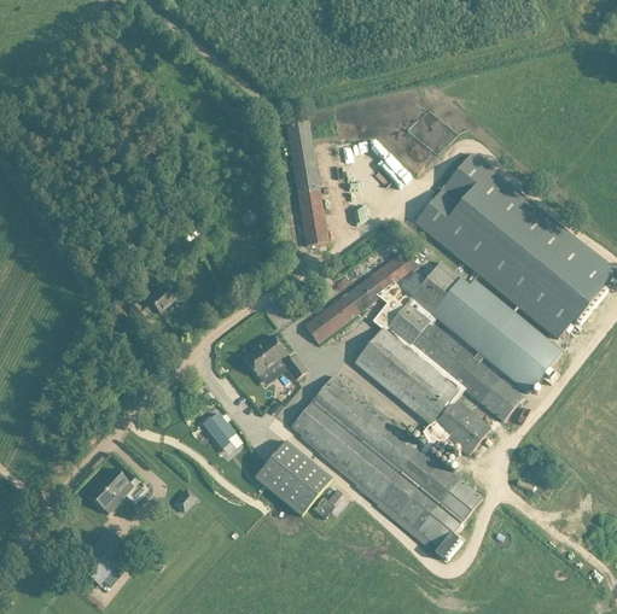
[(306,244),(327,241),(308,120),(286,123),(306,244)]
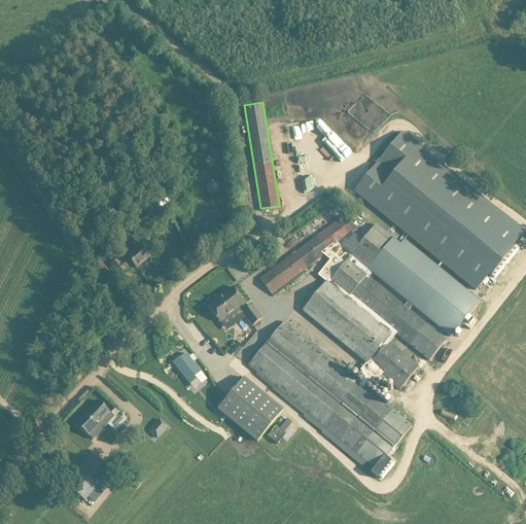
[(390,143),(353,188),(475,288),(488,272),(493,276),(518,246),(513,241),(523,229),(405,133),(401,130),(390,143)]
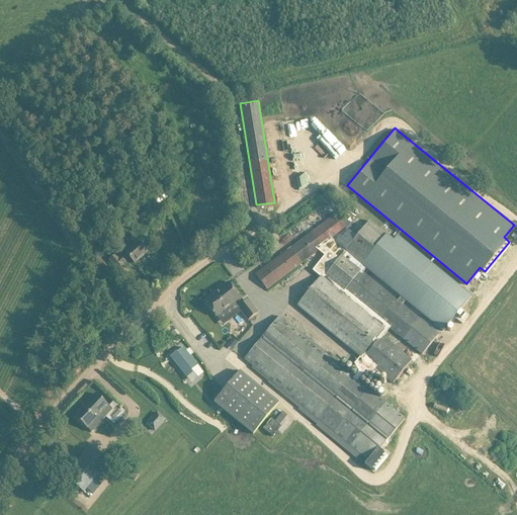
[(202,181),(202,182),(202,183),(202,184),(202,185),(203,185),(203,186),(204,186),(204,187),(205,187),(205,188),(206,188),(207,188),(208,188),(209,188),(210,188),(211,188),(211,187),(212,187),(212,186),(213,186),(213,185),(214,185),(214,184),(214,183),(214,182),(214,181),(214,180),(214,179),(213,179),(213,178),(212,177),(211,176),(210,176),(209,176),(208,176),(207,176),(206,176),(205,176),(204,177),(203,178),(203,179),(202,179),(202,180),(202,181)]
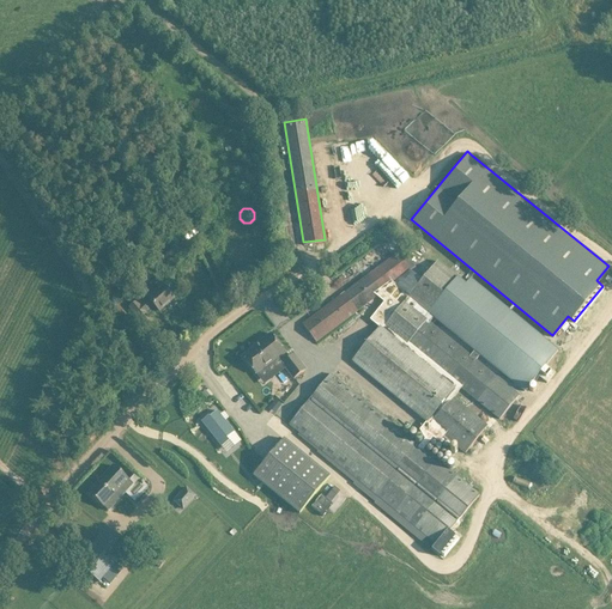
[(138,235),(128,237),(131,245),(139,243),(138,235)]
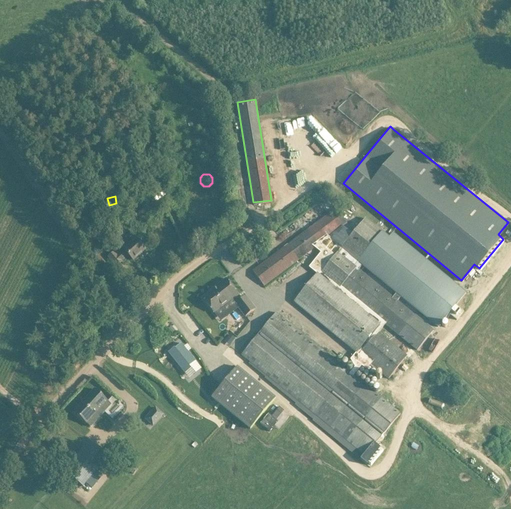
[(131,212),(136,218),(155,203),(150,196),(131,212)]
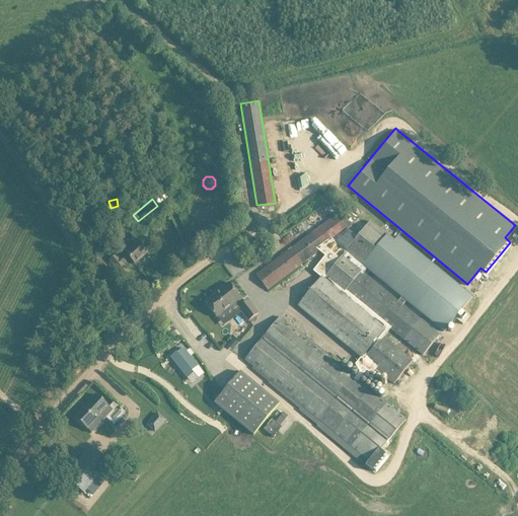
[(359,369),(353,377),(351,375),(279,314),(243,357),(252,364),(251,366),(268,380),(267,381),(299,407),(298,408),(316,423),(315,424),(371,468),(372,467),(375,469),(387,454),(379,447),(405,417),(357,379),(366,369),(370,372),(375,367),(387,378),(392,382),(411,360),(412,358),(383,334),(389,325),(421,353),(437,335),(439,332),(402,302),(405,298),(443,329),(454,315),(462,322),(468,314),(460,308),(471,294),(397,234),(383,250),(377,244),(386,233),(369,219),(356,235),(346,227),(351,223),(346,217),(340,209),(336,212),(335,212),(254,272),(267,288),(316,250),(317,248),(323,253),(323,254),(311,269),(319,276),(298,302),(304,307),(360,355),(354,362),(359,369)]
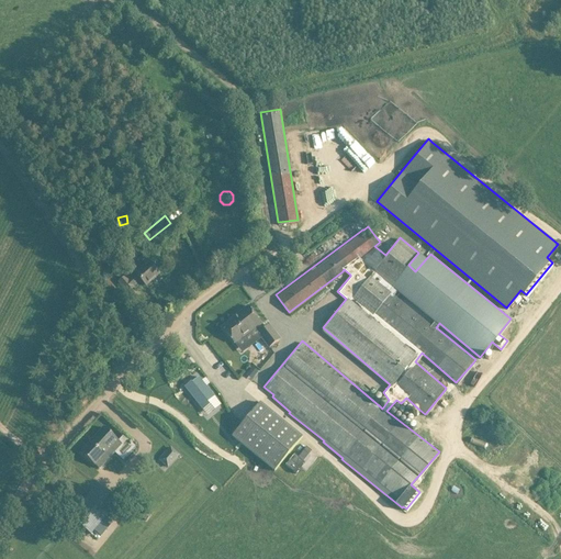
[(102,239),(93,249),(104,259),(113,249),(102,239)]
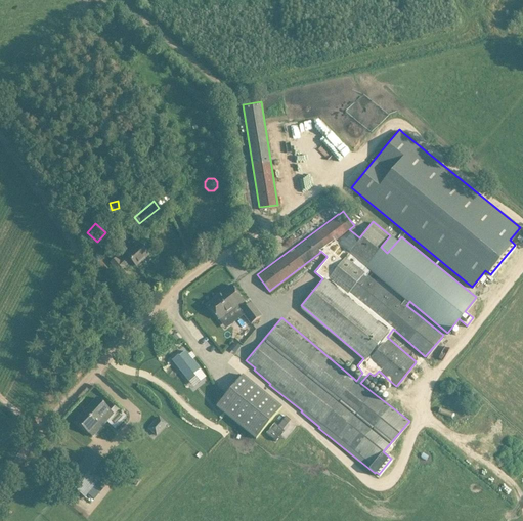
[(138,242),(130,249),(126,253),(119,259),(116,255),(110,261),(118,270),(124,265),(124,264),(131,259),(135,264),(147,253),(138,242)]
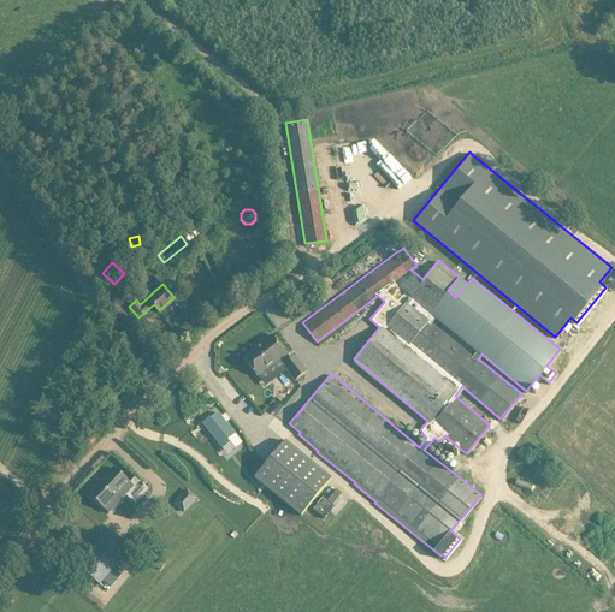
[(242,355),(249,364),(256,373),(265,366),(266,367),(285,352),(271,332),(258,342),(259,343),(255,346),(254,345),(253,345),(254,346),(242,355)]
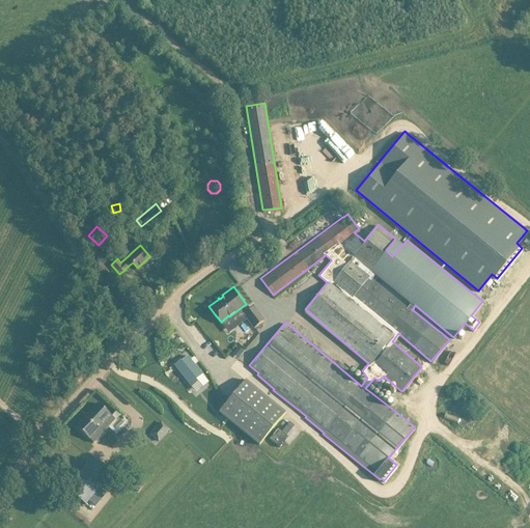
[(263,317),(253,305),(243,312),(253,326),(263,317)]
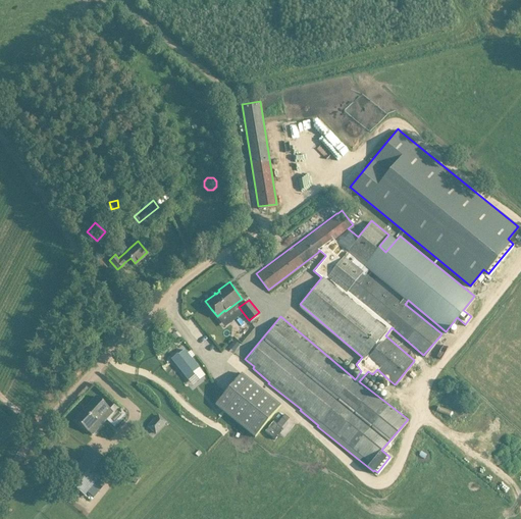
[(176,352),(170,357),(188,378),(194,373),(192,371),(198,366),(184,348),(177,353),(176,352)]
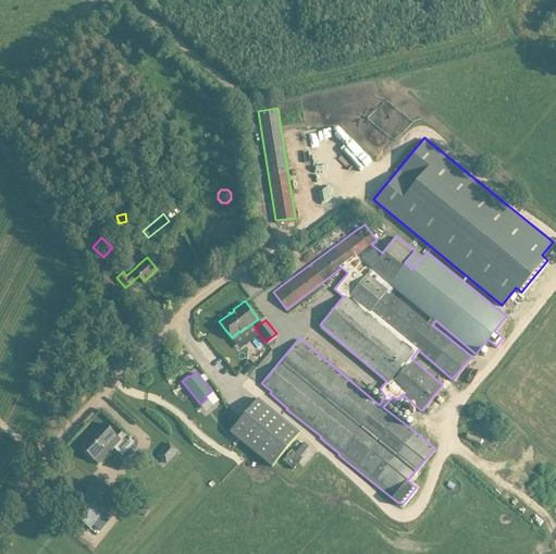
[(271,464),(298,431),(257,396),(230,430),(271,464)]
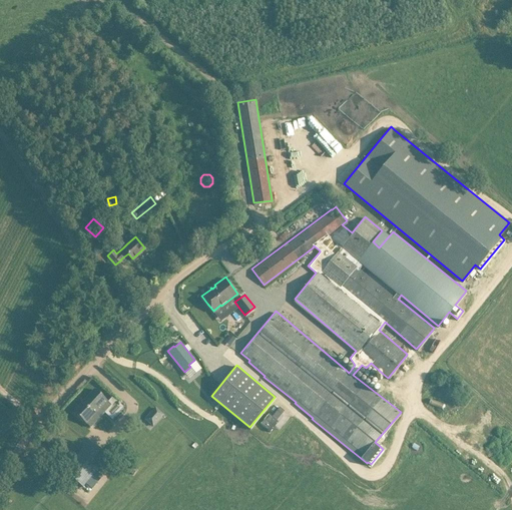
[(94,388),(72,411),(85,423),(89,426),(103,411),(111,418),(122,406),(112,396),(107,401),(94,388)]
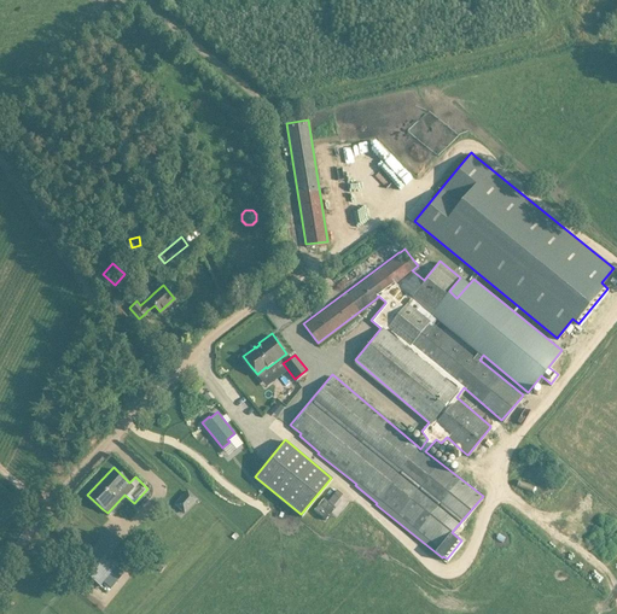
[(187,489),(174,502),(184,510),(196,497),(187,489)]
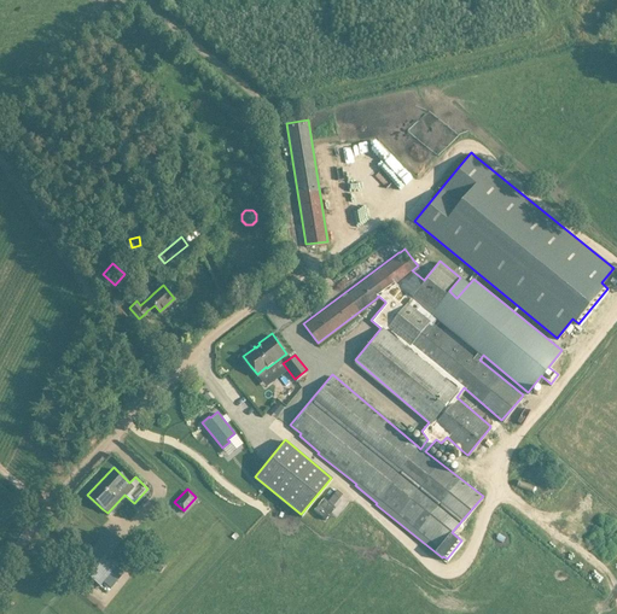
[(106,528),(76,566),(99,584),(129,547),(106,528)]
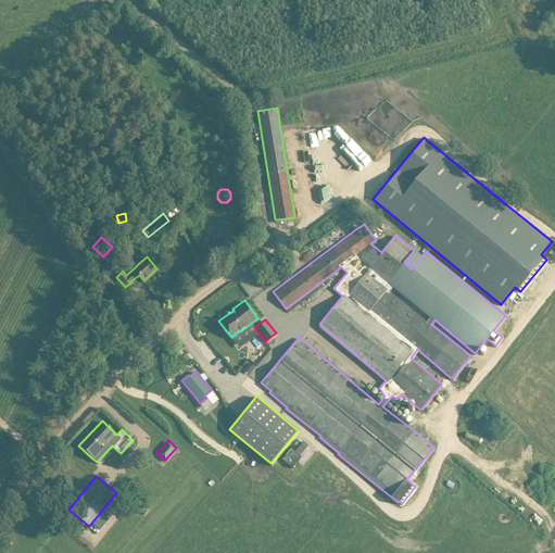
[(48,500),(46,507),(53,511),(57,503),(48,500)]
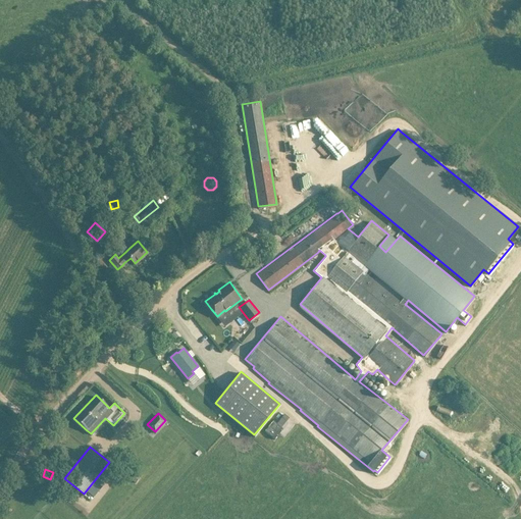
[(134,471),(129,476),(135,480),(139,475),(134,471)]
